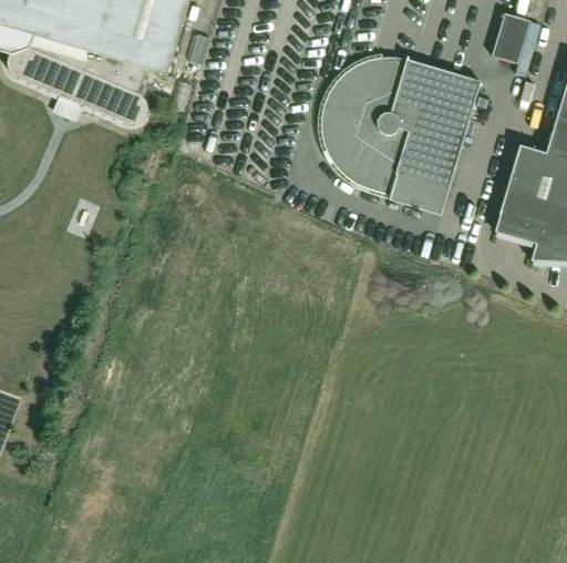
[(167,73),(174,50),(189,0),(0,0),(0,23),(14,28),(20,47),(17,48),(16,49),(13,50),(11,52),(10,54),(9,57),(8,59),(8,61),(8,64),(9,67),(10,69),(11,71),(12,73),(14,75),(17,77),(63,95),(62,100),(64,104),(68,108),(72,108),(76,106),(80,103),(126,122),(129,123),(131,123),(134,123),(136,122),(138,121),(141,120),(143,118),(145,115),(146,113),(146,111),(147,108),(147,105),(146,102),(145,100),(144,98),(142,95),(140,94),(137,92),(148,68),(167,73)]
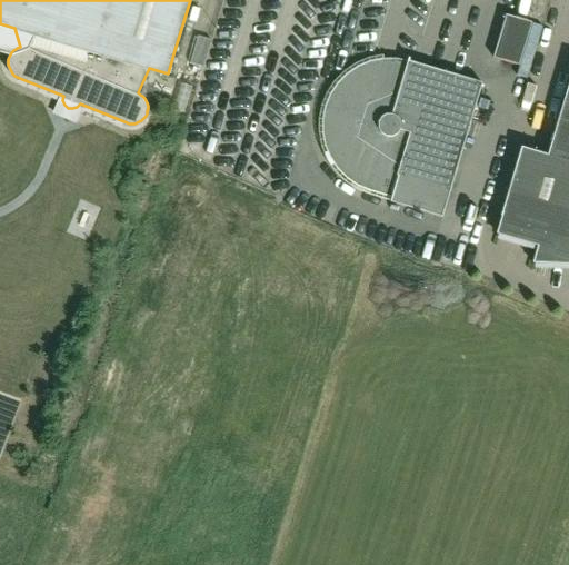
[(519,62),(522,50),(532,20),(507,12),(493,55),(519,62)]
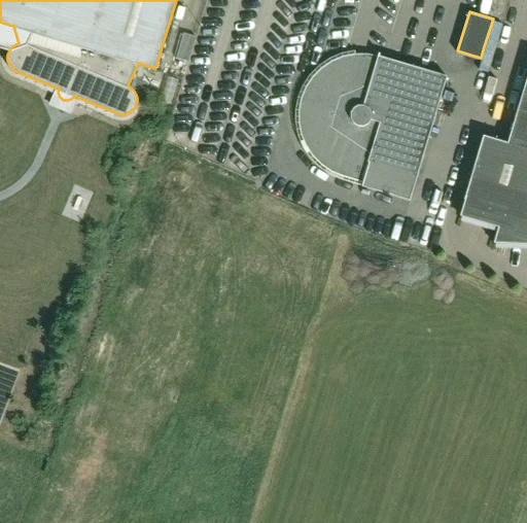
[(184,48),(187,23),(173,22),(171,47),(184,48)]
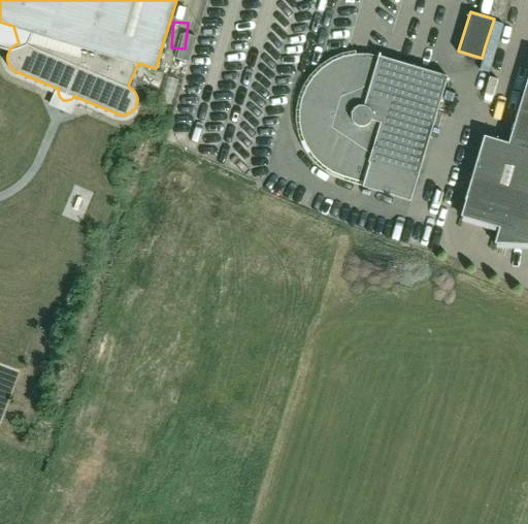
[(409,198),(418,175),(448,74),(378,54),(378,55),(367,53),(357,53),(356,51),(342,53),(331,58),(321,65),(316,70),(311,73),(305,85),(300,96),(298,108),(298,121),(300,133),(305,144),(312,155),(321,164),(332,171),(343,175),(364,182),(363,185),(409,198)]
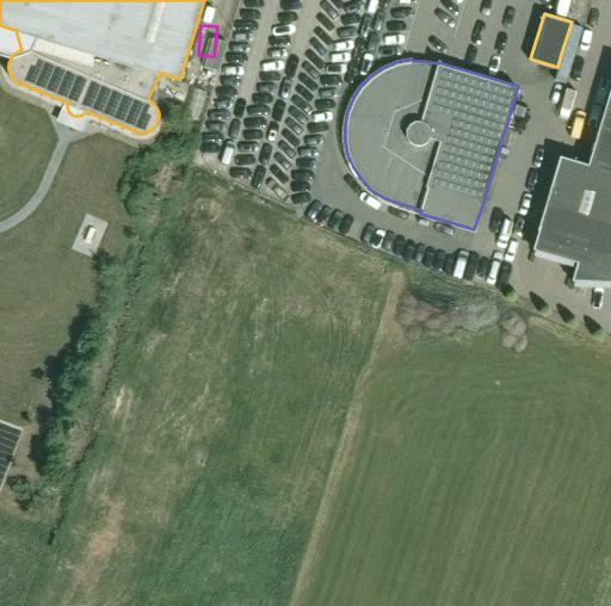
[(560,155),(539,224),(541,226),(534,248),(578,261),(572,279),(610,280),(610,86),(588,164),(560,155)]
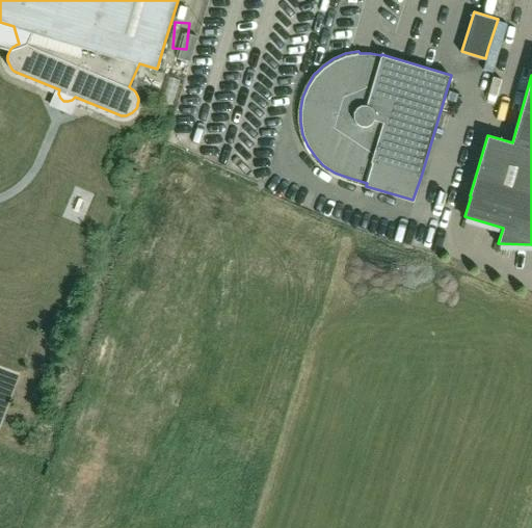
All buildings are outlined.
